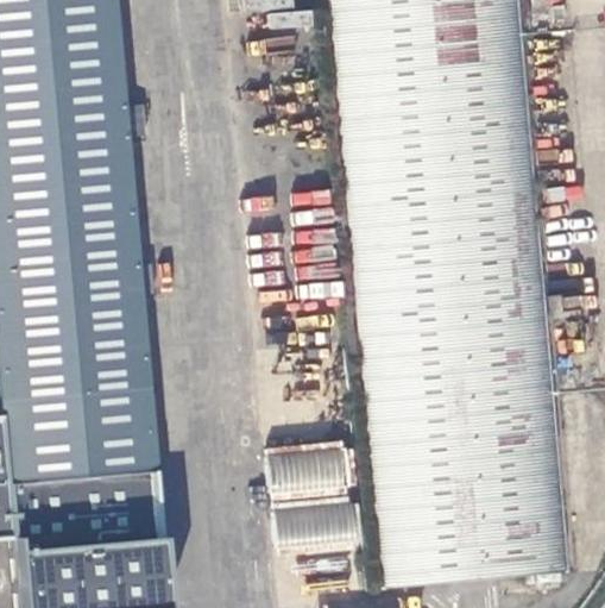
[(0,0),(0,401),(1,417),(13,541),(17,607),(172,607),(131,136),(147,135),(144,104),(127,106),(118,0),(0,0)]
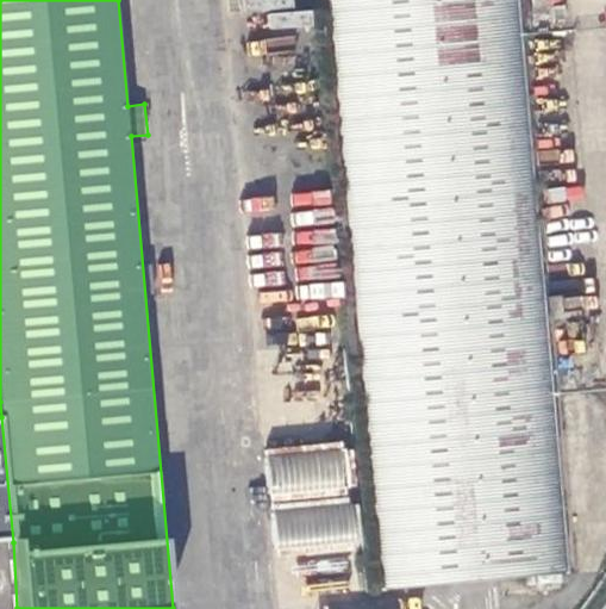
[(575,573),(522,0),(330,0),(385,591),(479,582),(575,573)]
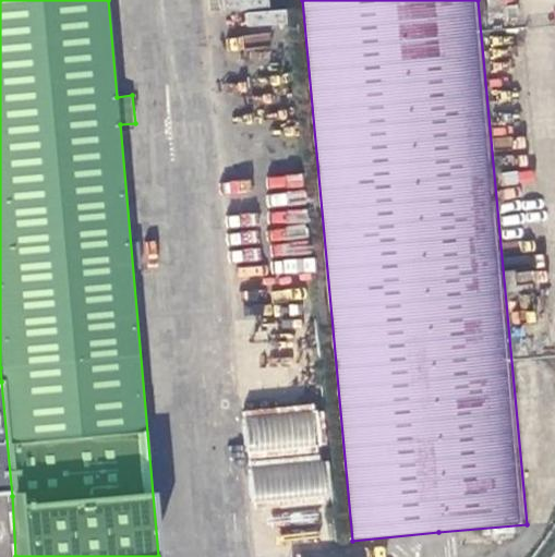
[(0,497),(12,496),(1,382),(0,380),(0,497)]
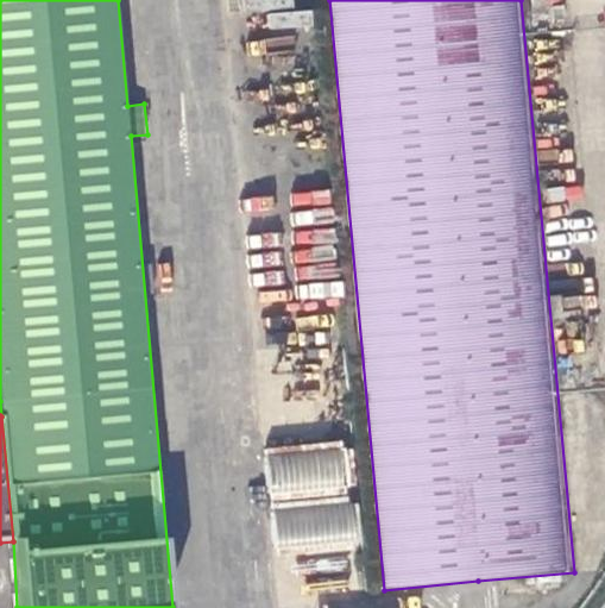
[(352,439),(269,446),(278,555),(361,547),(352,439)]
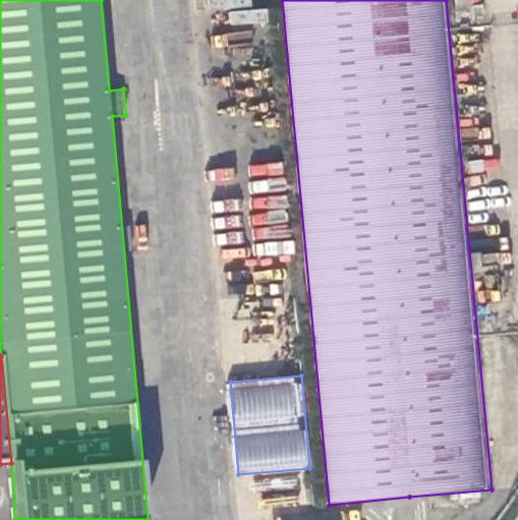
[(297,501),(299,480),(266,477),(264,498),(297,501)]
